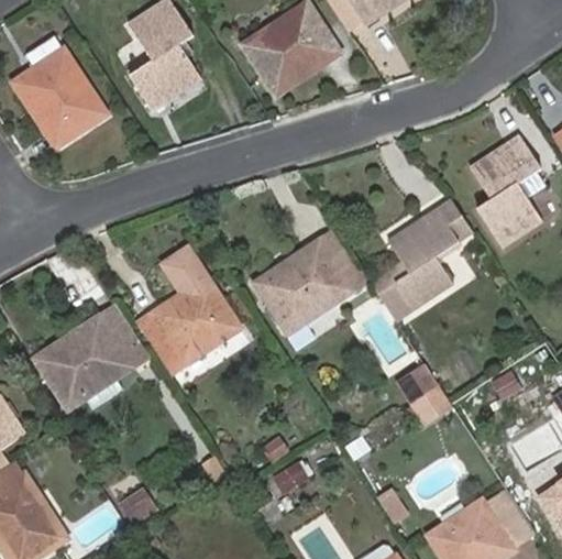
[(149,107),(198,74),(178,44),(191,34),(169,0),(165,0),(129,23),(152,59),(129,75),(149,107)]
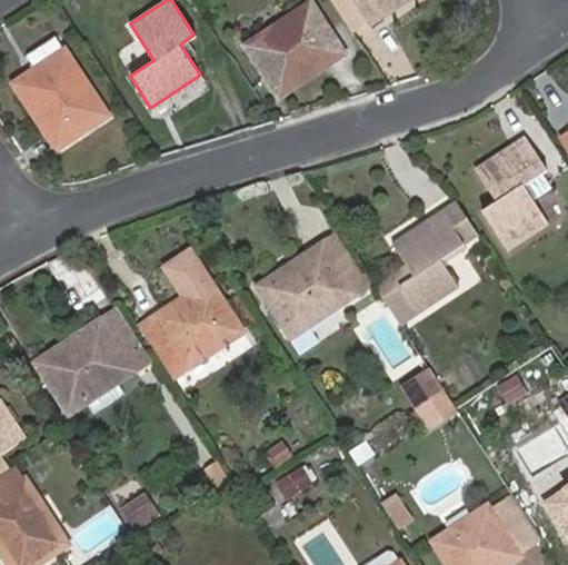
[(278,95),(344,50),(310,0),(307,0),(290,11),(295,17),(265,38),(261,32),(243,45),(278,95)]
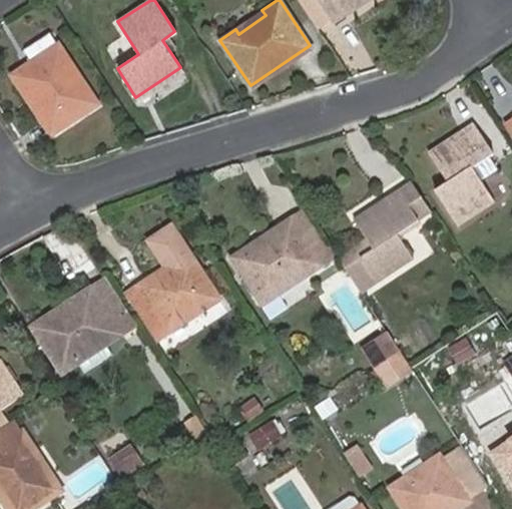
[(300,0),(299,1),(316,25),(329,17),(318,0),(300,0)]
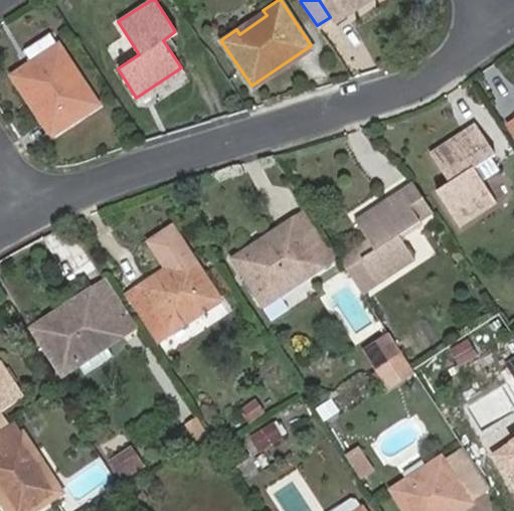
[(333,21),(362,0),(319,0),(330,17),(333,21)]
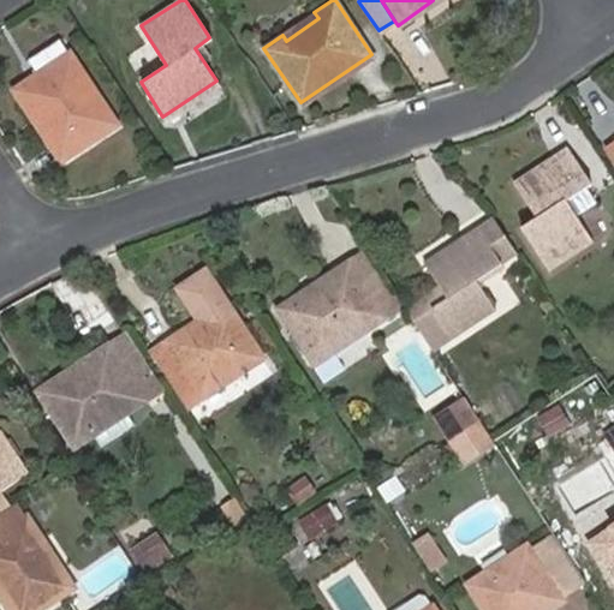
[(103,103),(95,107),(75,75),(82,71),(71,52),(16,88),(60,157),(115,121),(103,103)]
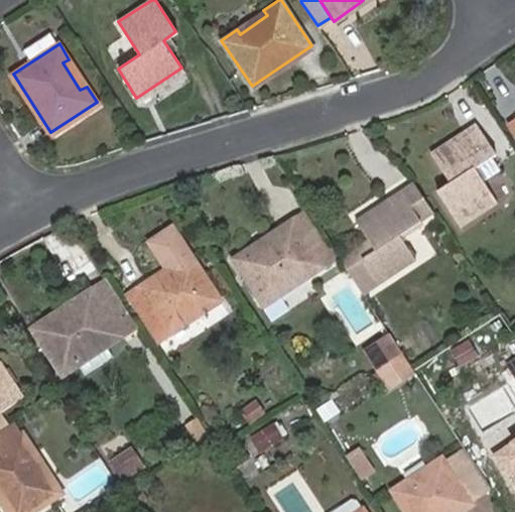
[(514,137),(514,116),(505,123),(514,137)]
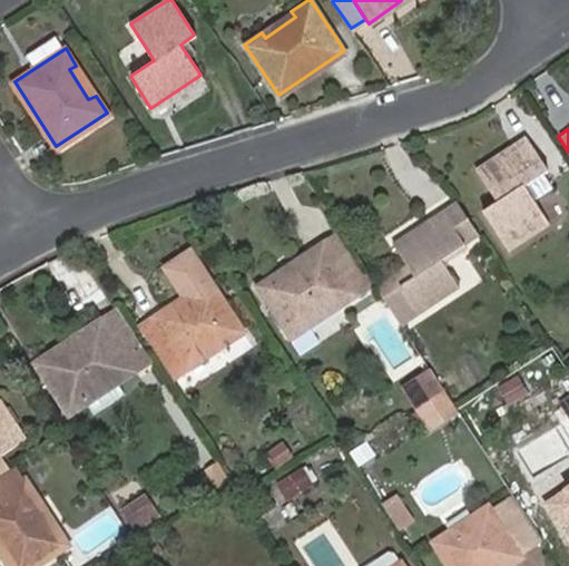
[(497,255),(548,222),(523,183),(546,168),(523,135),(476,166),(497,199),(471,217),(497,255)]
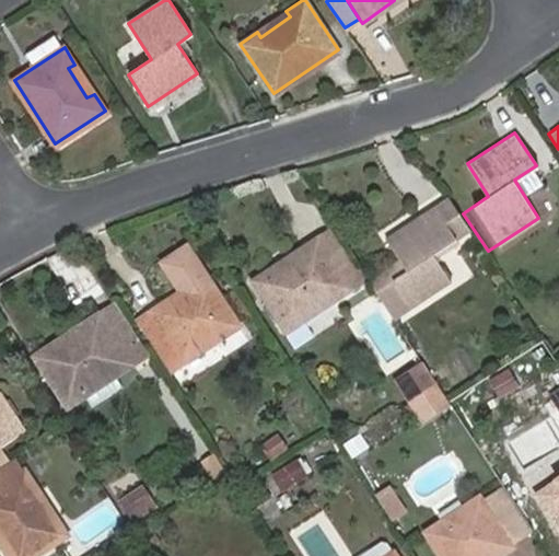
[(469,229),(447,195),(432,206),(454,239),(469,229)]
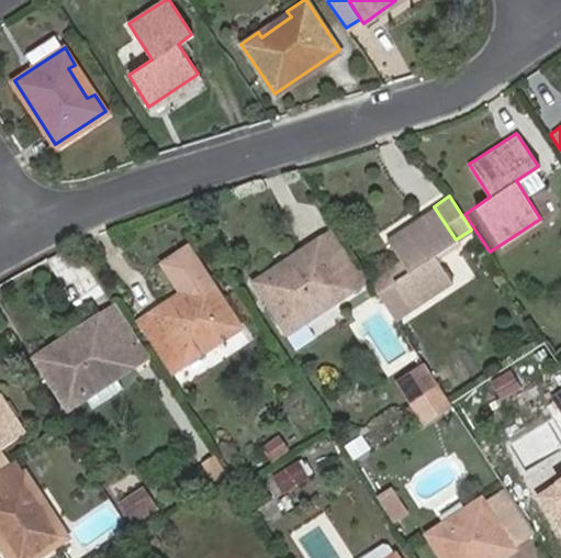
[(451,281),(434,255),(456,240),(434,207),(386,238),(402,261),(407,270),(378,292),(395,319),(451,281)]
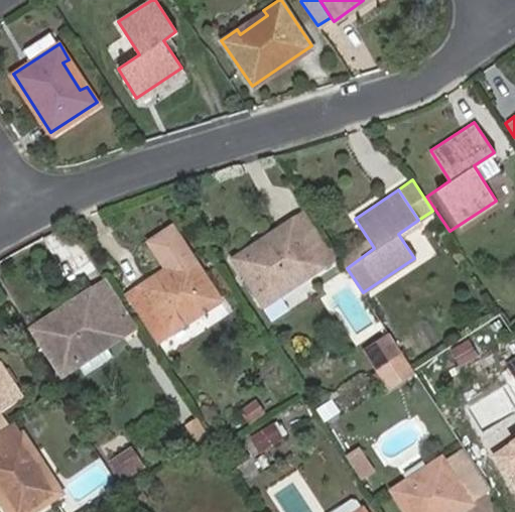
[(325,264),(339,255),(306,208),(293,216),(325,264)]
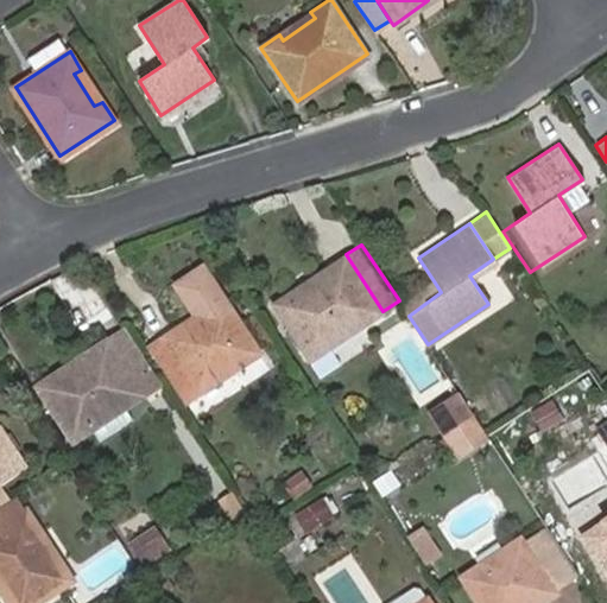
[(359,317),(364,324),(383,311),(346,254),(272,303),(310,359),(311,357),(329,346),(326,340),(359,317)]
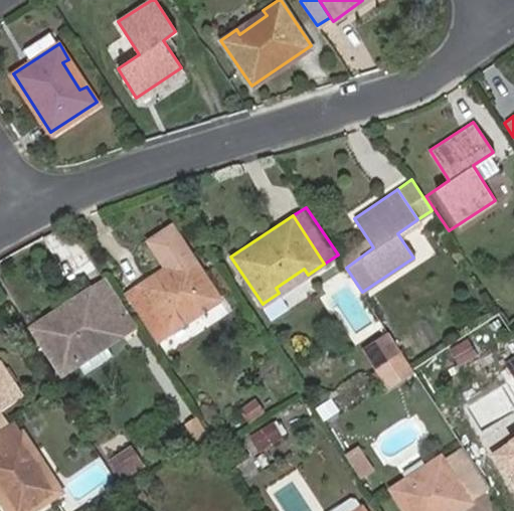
[(204,308),(220,297),(171,225),(149,239),(166,266),(138,285),(152,305),(137,315),(154,341),(185,320),(182,315),(200,302),(204,308)]
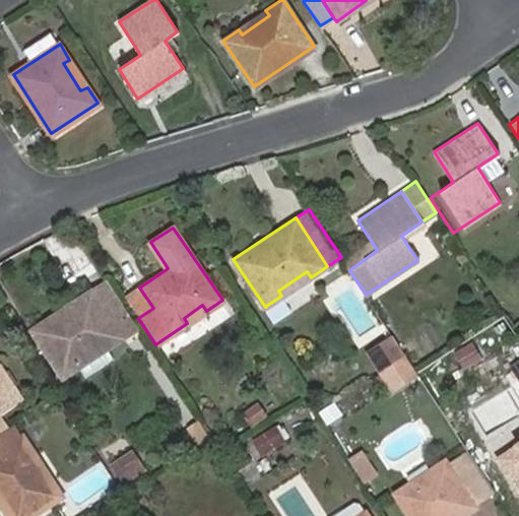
[(344,262),(349,270),(377,250),(372,242),(344,262)]
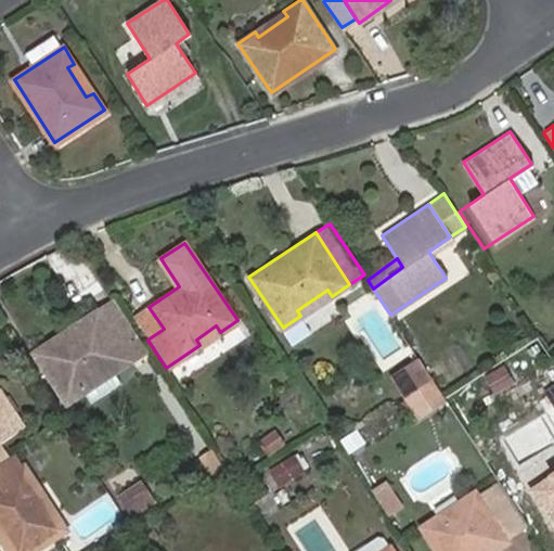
[(127,321),(113,300),(99,309),(113,331),(127,321)]
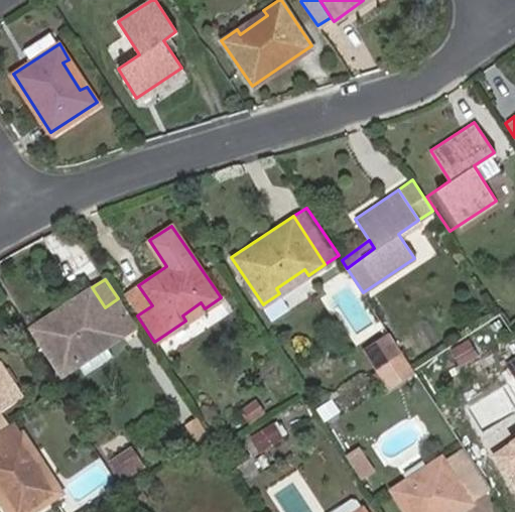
[(138,285),(123,295),(137,315),(152,305),(138,285)]
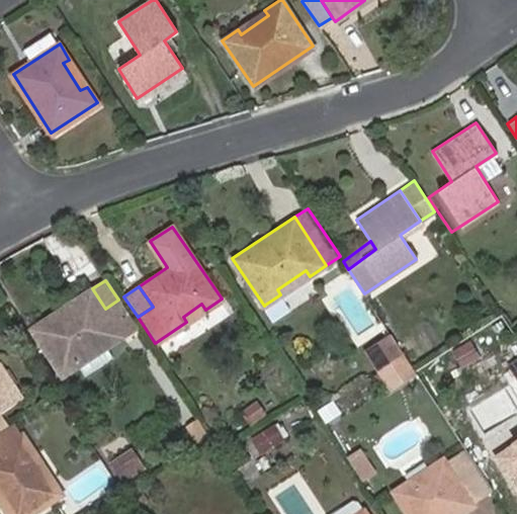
[(31,328),(62,374),(79,363),(75,357),(101,339),(105,346),(136,326),(118,300),(105,309),(92,288),(31,328)]
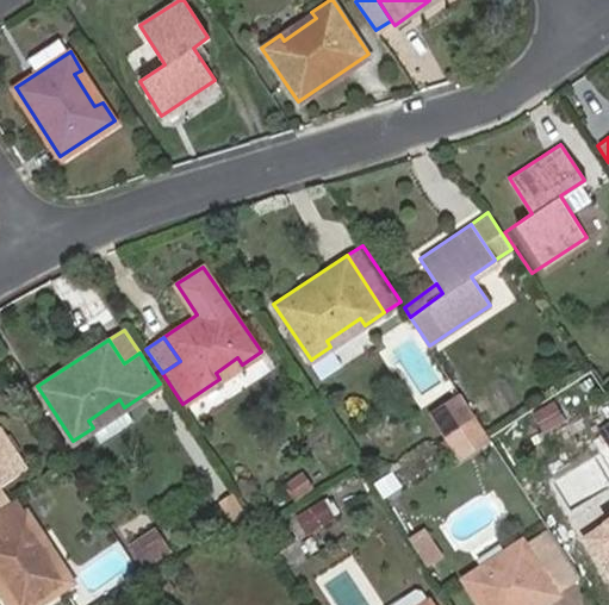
[(323,375),(342,365),(330,347),(312,359),(323,375)]
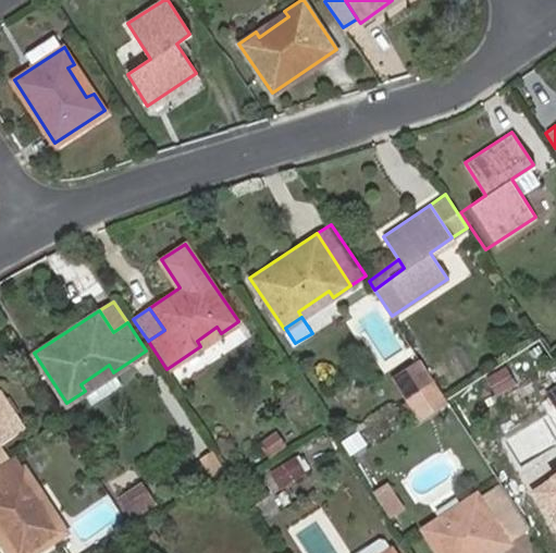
[(411,392),(433,378),(422,363),(400,377),(411,392)]
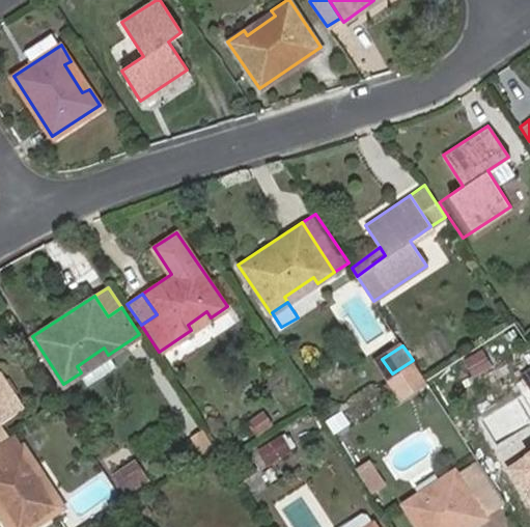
[(81,372),(88,385),(116,367),(108,355),(104,348),(77,366),(81,372)]
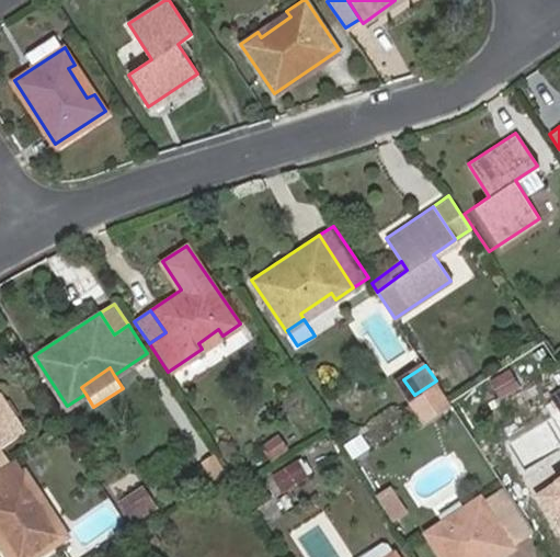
[(414,395),(425,412),(447,397),(436,381),(414,395)]
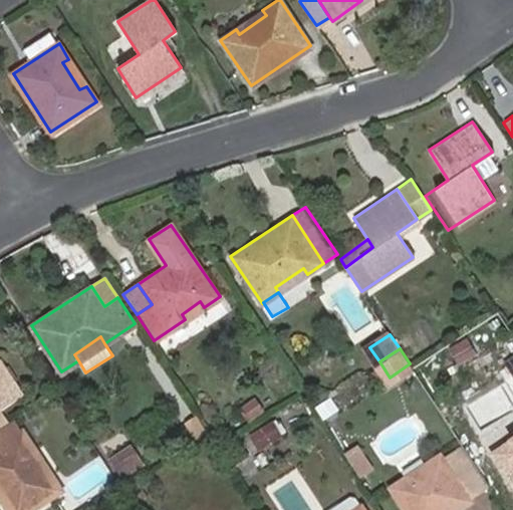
[(0,407),(22,392),(0,359),(0,407)]
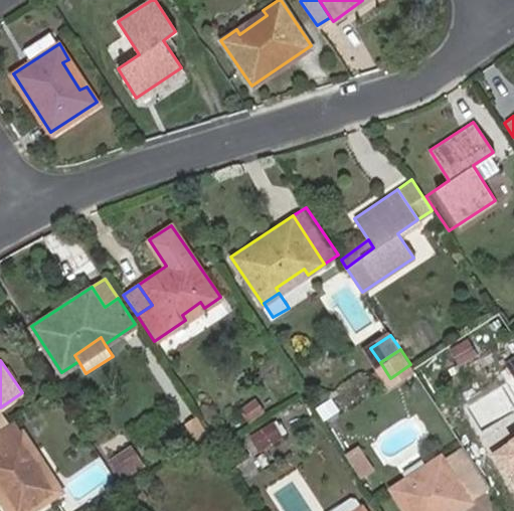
[(247,433),(258,448),(281,433),(271,417),(247,433)]
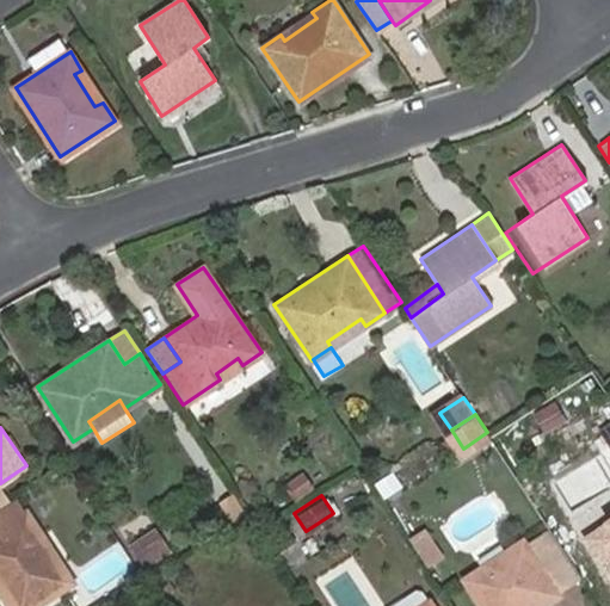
[(61,561),(55,564),(32,536),(41,531),(17,496),(0,506),(0,589),(11,605),(37,605),(74,581),(61,561)]
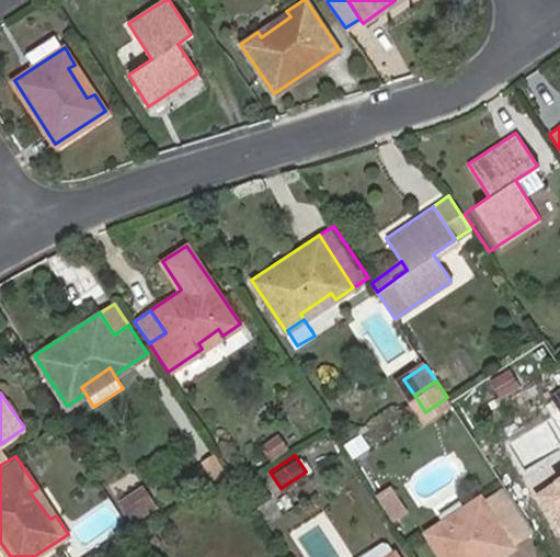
[(129,518),(153,500),(140,480),(116,497),(129,518)]
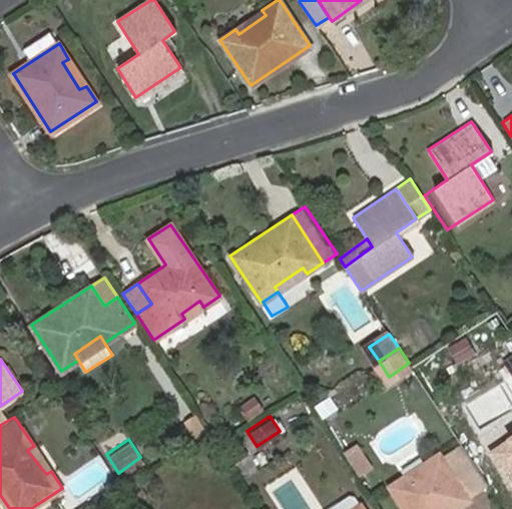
[(469,497),(486,486),(459,444),(442,455),(469,497)]
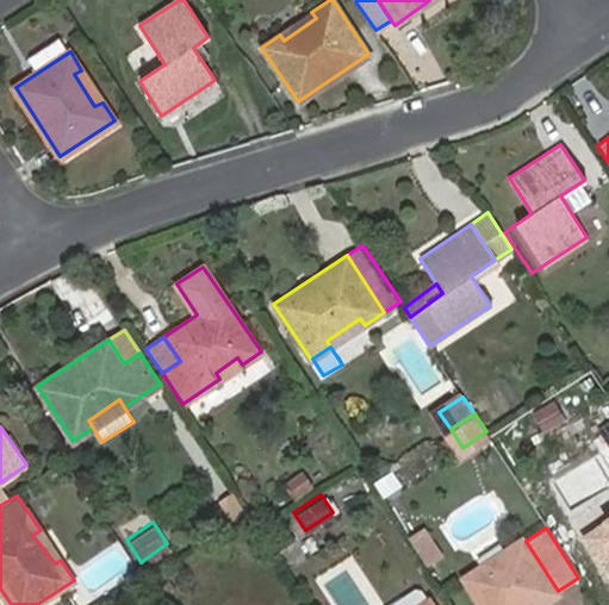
[(608,534),(594,544),(608,569),(608,534)]
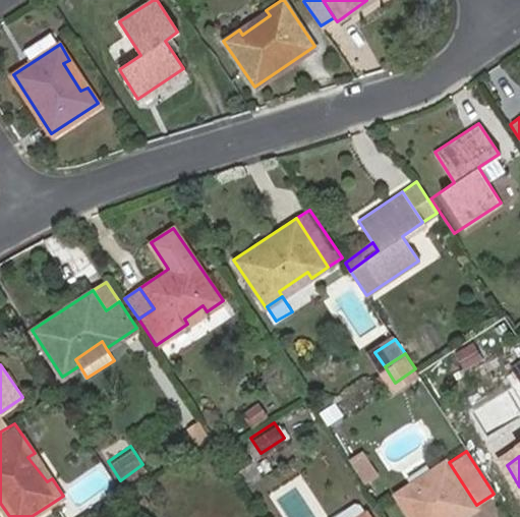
[(476,505),(449,462),(446,458),(429,469),(432,473),(413,485),(411,481),(394,492),(410,516),(461,516),(477,507),(476,505)]
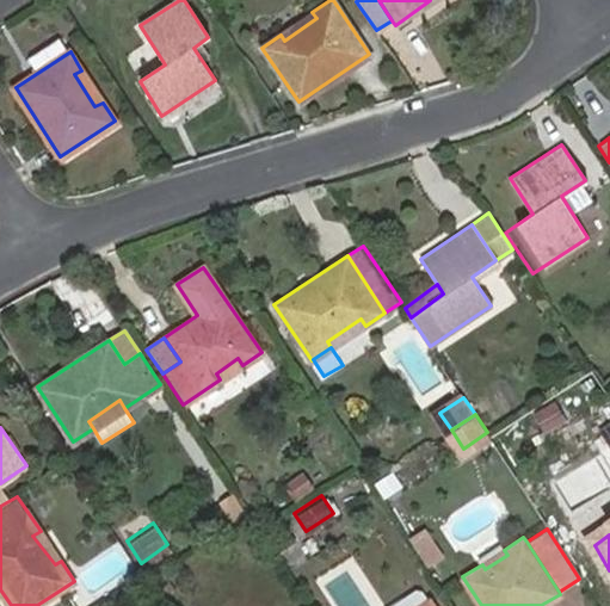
[(433,605),(421,587),(414,586),(383,605),(433,605)]
